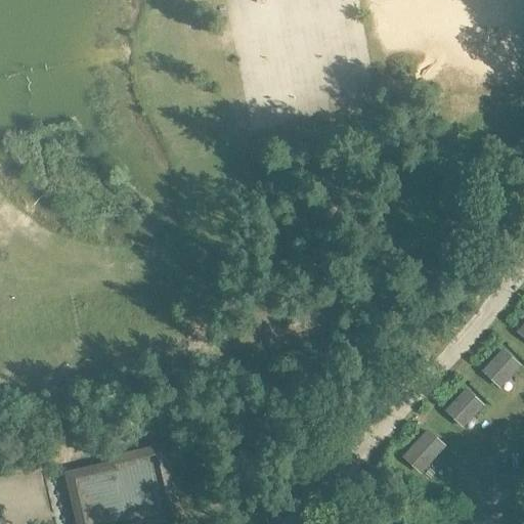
[(503,349),(482,372),(500,389),(521,365),(503,349)]
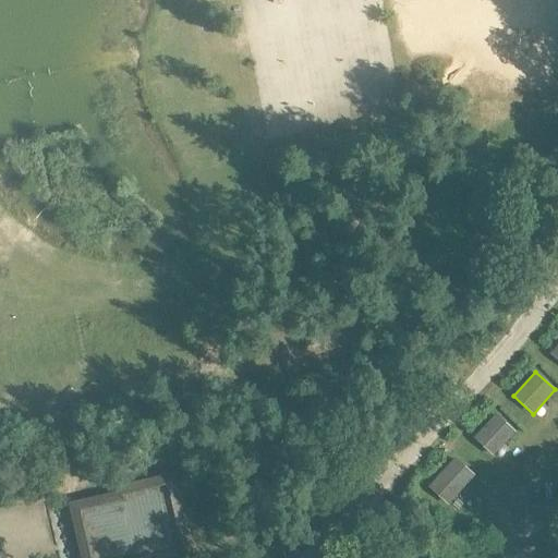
[(497,413),(474,437),(493,456),(516,432),(497,413)]
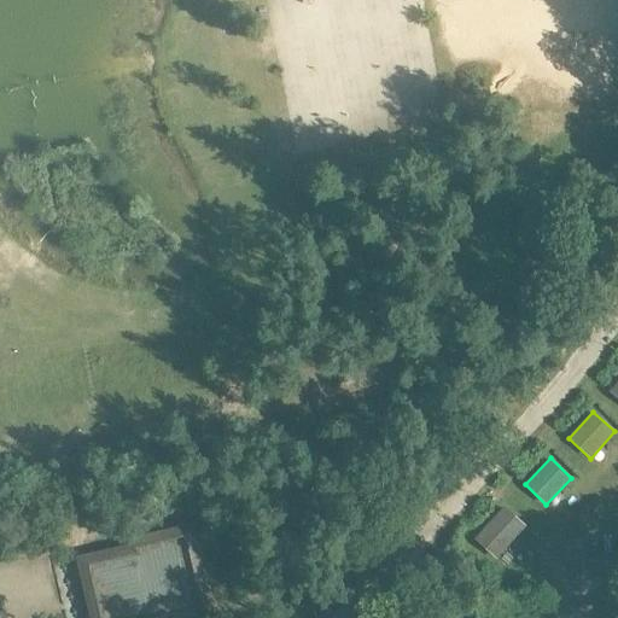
[(495,559),(526,526),(505,506),(473,538),(495,559)]
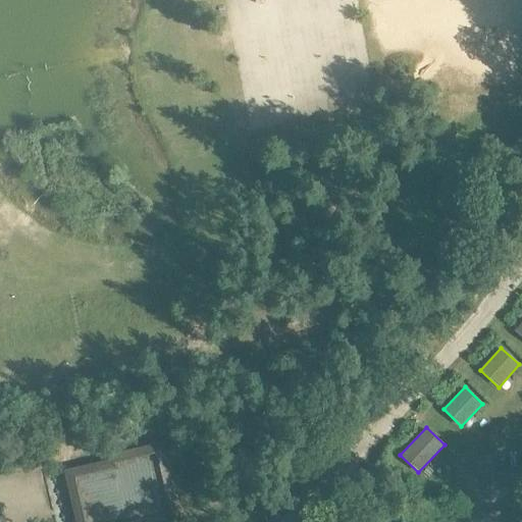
[(178,521),(162,448),(112,459),(114,465),(72,475),(83,521),(178,521)]
